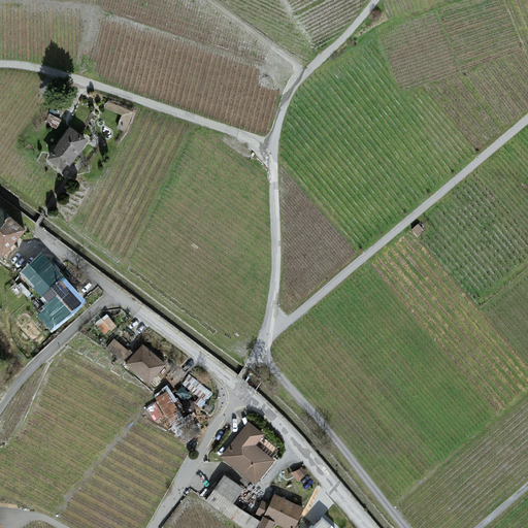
[(107,101),(105,108),(122,116),(117,128),(125,132),(133,112),(107,101)]
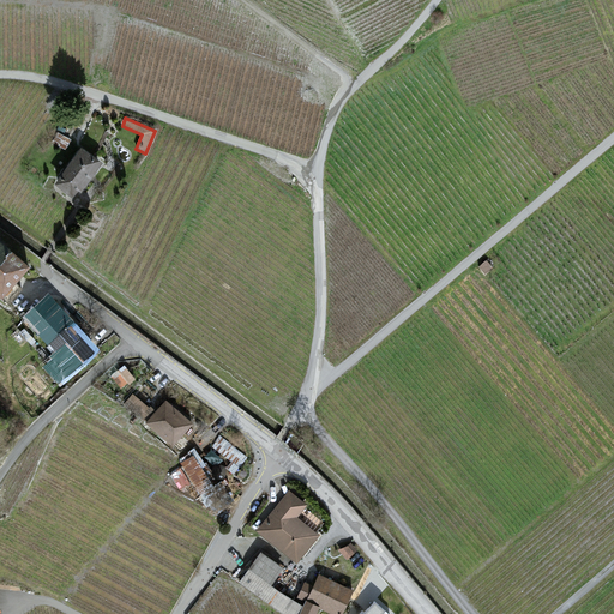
[(103,163),(82,148),(54,185),(73,199),(78,191),(82,193),(103,163)]
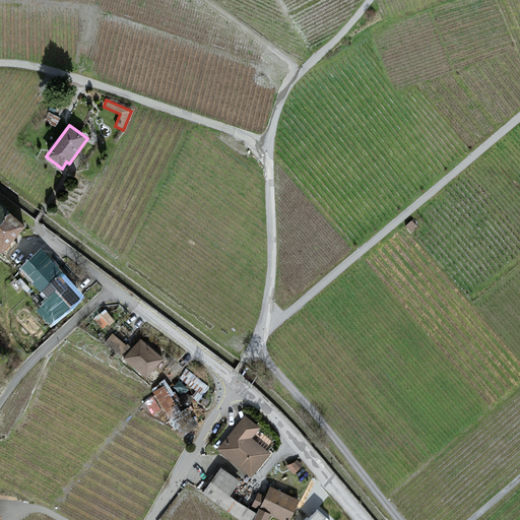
[(0,206),(0,252),(1,254),(24,229),(0,206)]
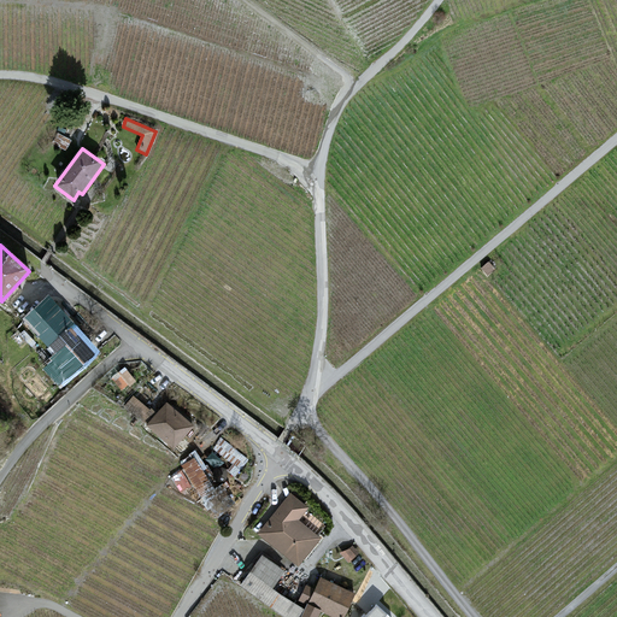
[(47,364),(65,383),(98,354),(50,300),(25,322),(57,356),(47,364)]
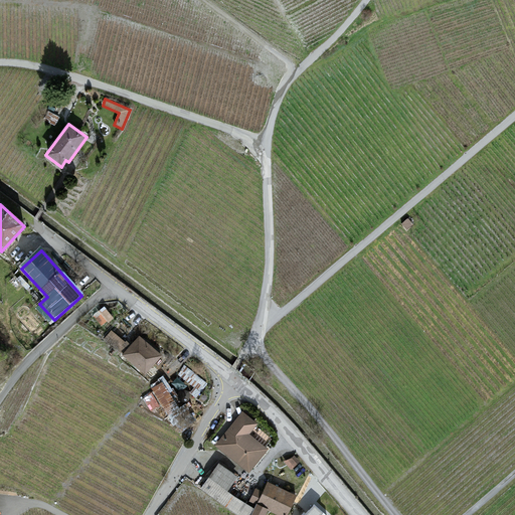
[(94,313),(102,324),(114,315),(105,304),(94,313)]
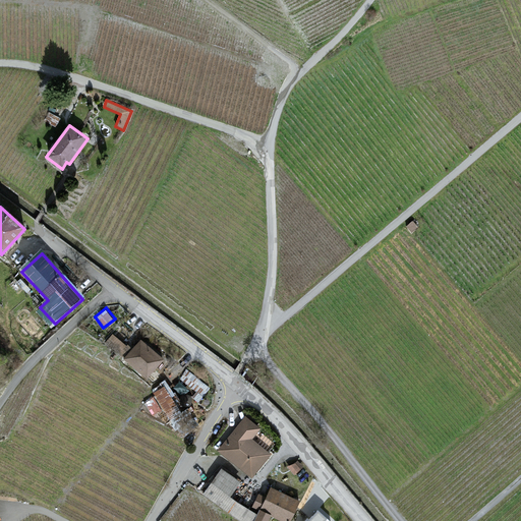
[(122,352),(129,345),(114,331),(107,339),(122,352)]
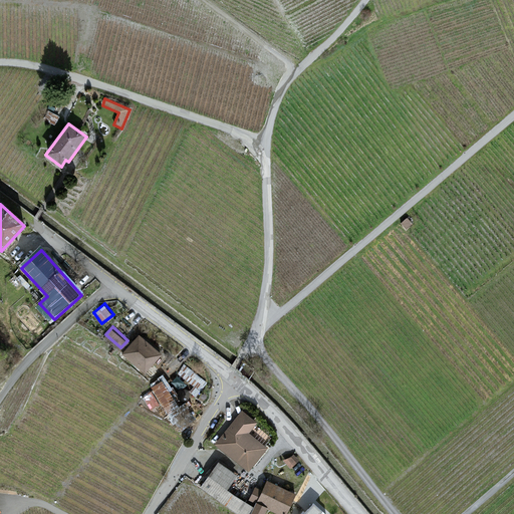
[(138,337),(121,355),(143,376),(161,357),(138,337)]
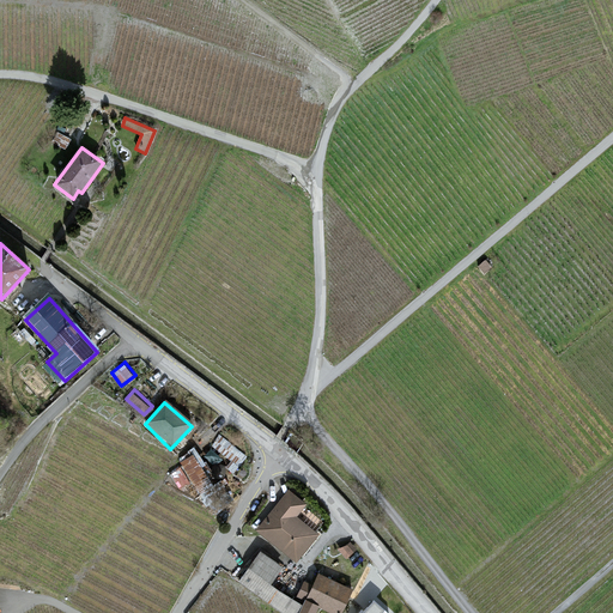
[(192,457),(178,466),(200,497),(213,490),(192,457)]
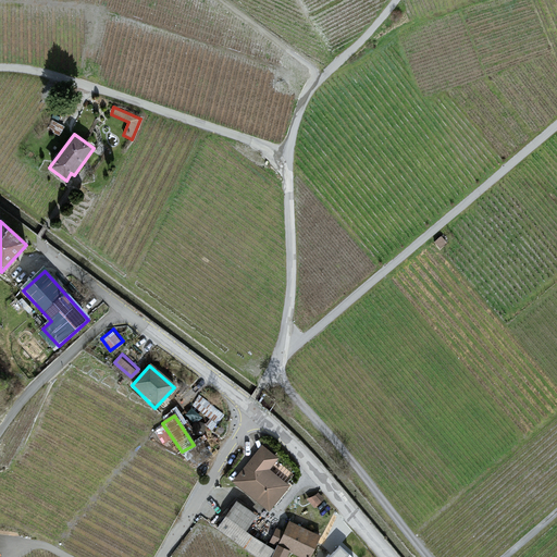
[(277,461),(261,447),(232,484),(269,515),(288,490),(270,471),(277,461)]
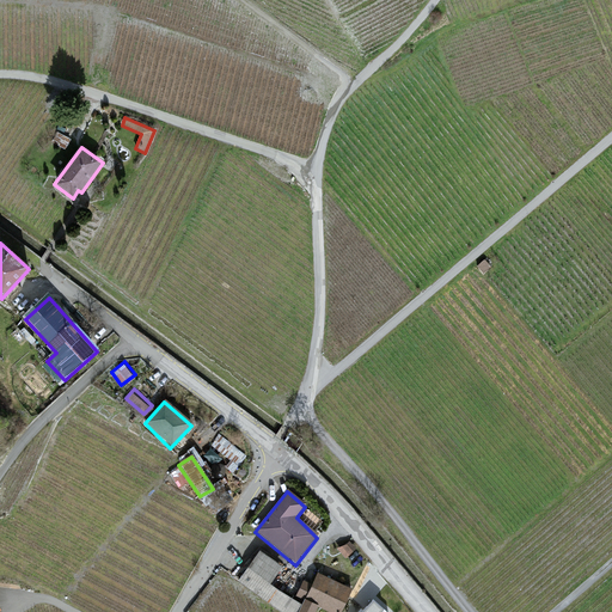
[(283,570),(258,554),(237,585),(276,611),(298,611),(301,607),(270,586),(283,570)]
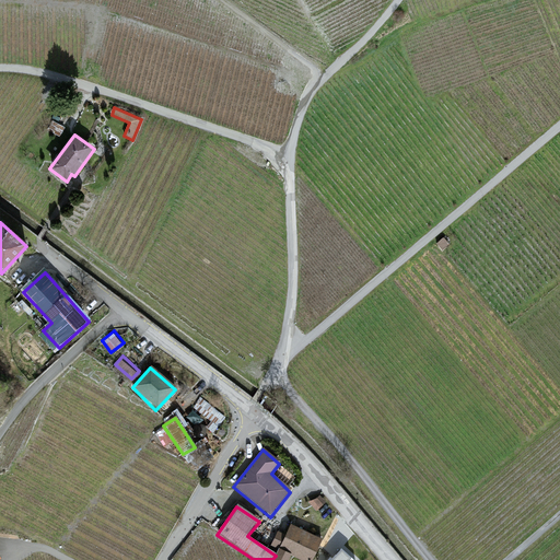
[(290,527),(279,551),(291,557),(296,559),(310,559),(323,541),(290,527)]
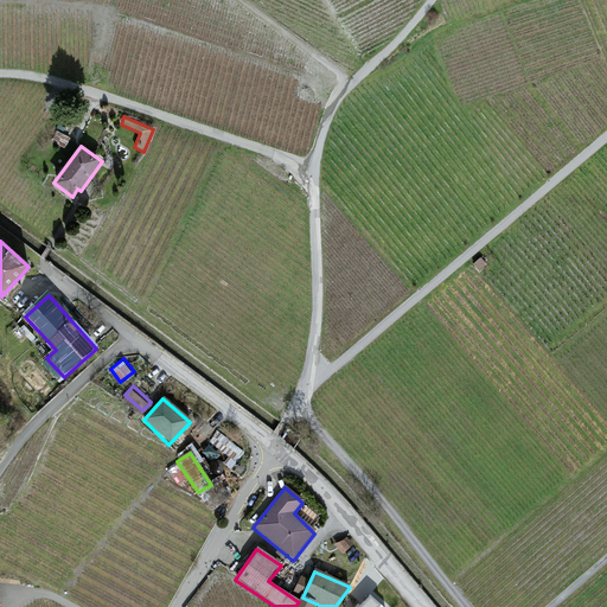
[(381,606),(370,596),(359,606),(381,606)]
